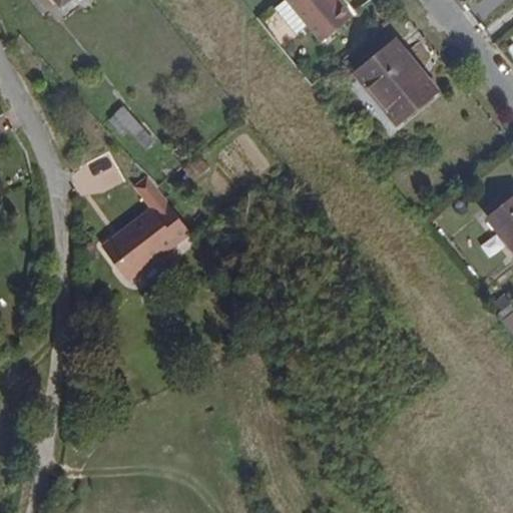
[(287,0),(322,41),(352,16),(338,0),(287,0)]
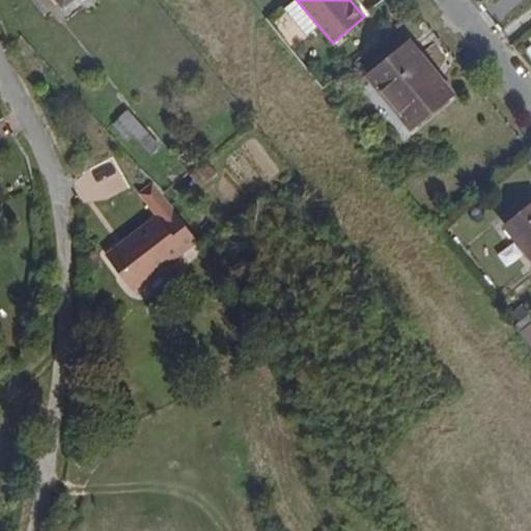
[(450,94),(407,43),(365,76),(409,129),(450,94)]
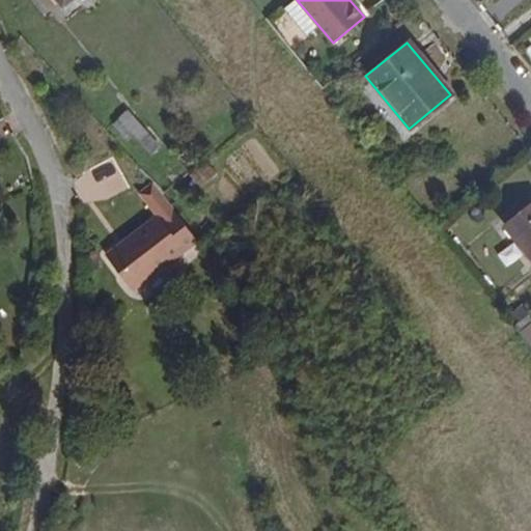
[(113,124),(146,160),(160,147),(128,112),(113,124)]
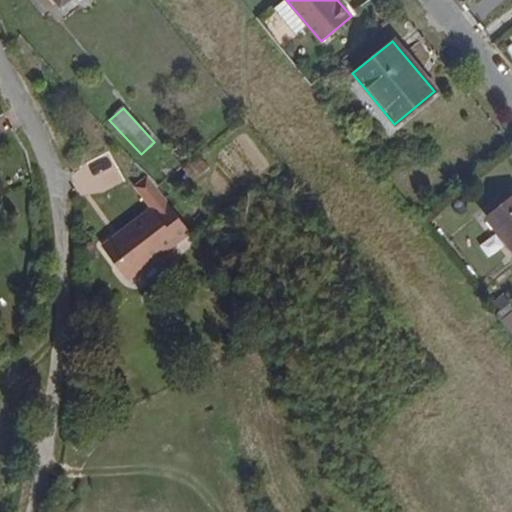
[(156,188),(146,177),(134,186),(151,208),(102,245),(128,279),(190,232),(156,188)]
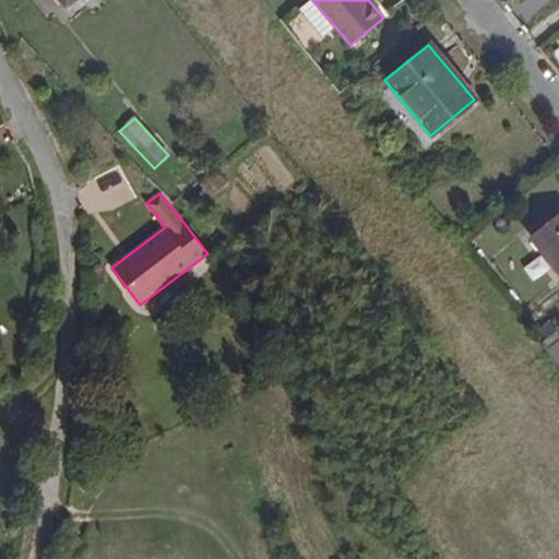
[(558,215),(531,239),(558,275),(558,215)]
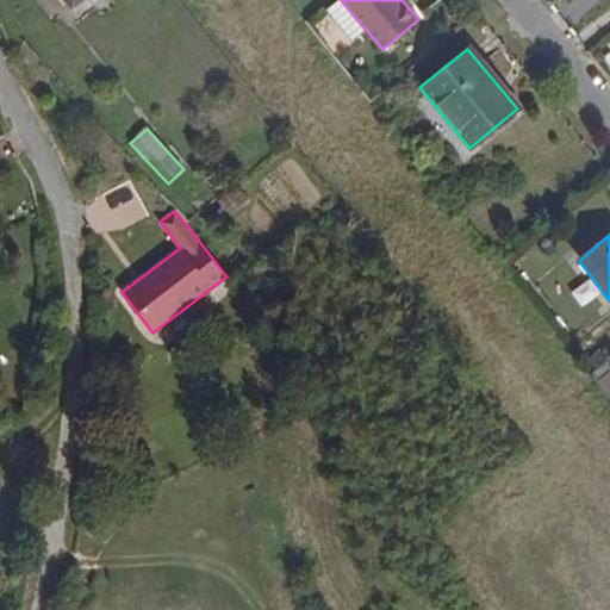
[(609,362),(608,361),(590,375),(595,383),(598,380),(609,369),(609,362)]
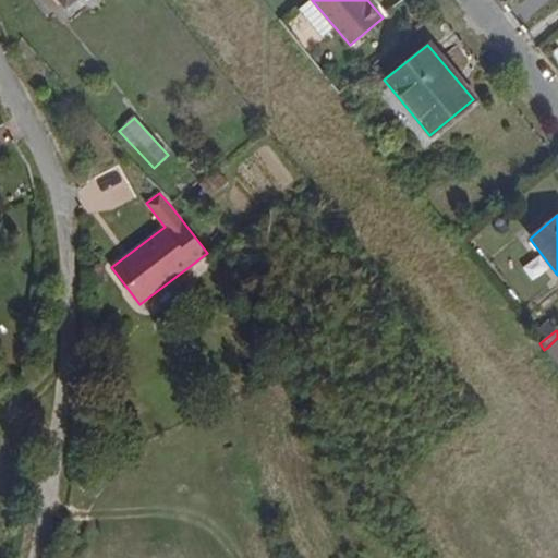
[(557,338),(547,348),(557,361),(557,338)]
